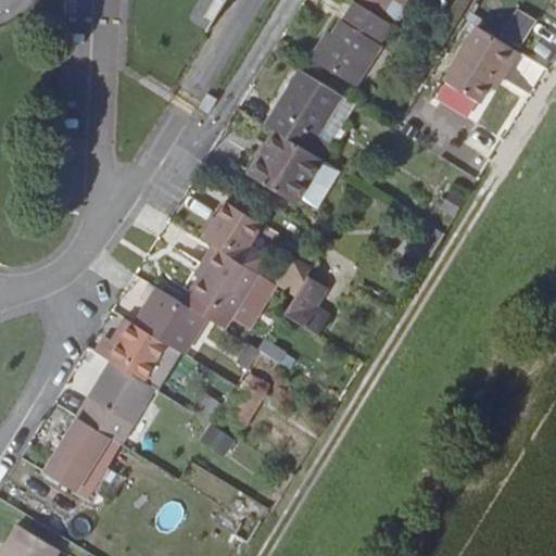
[(356,0),(356,1),(392,24),(407,0),(356,0)]
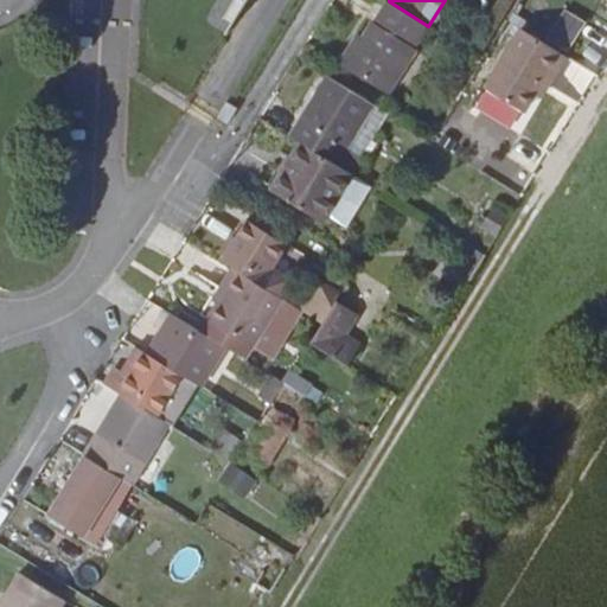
[(421,33),(384,10),(365,40),(360,38),(343,65),(379,89),(407,48),(409,49),(421,33)]
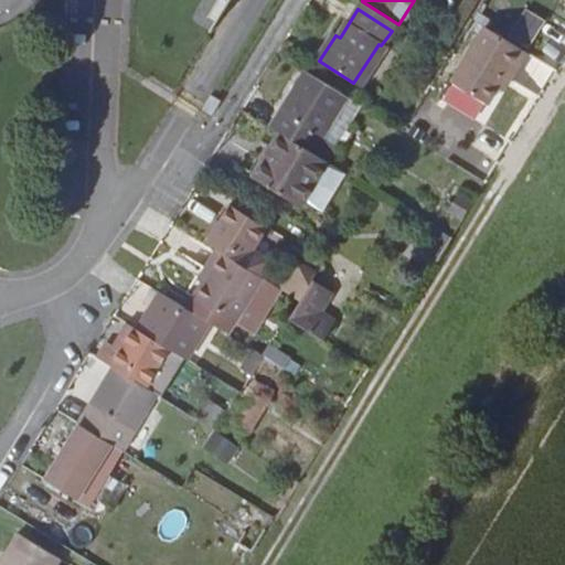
[(511,81),(528,54),(486,28),(462,65),(498,87),(504,76),(511,81)]
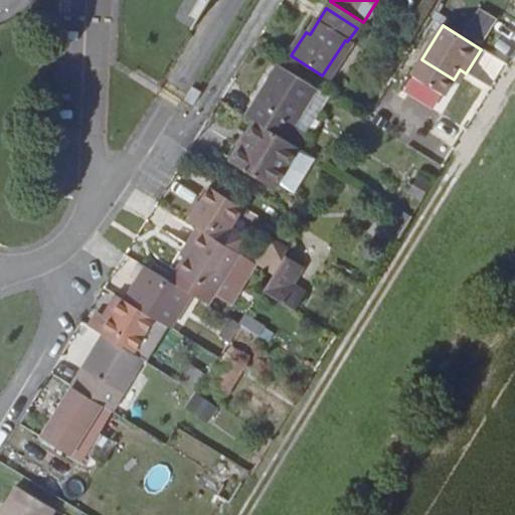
[(454,79),(421,59),(413,73),(445,95),(454,79)]
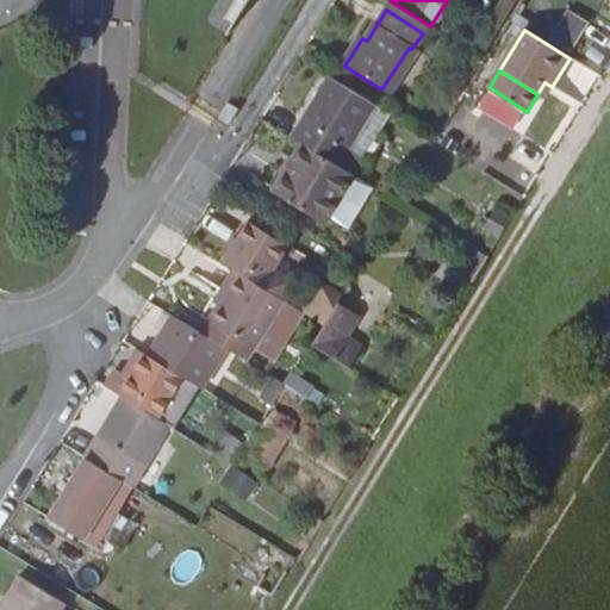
[(378,107),(332,80),(307,118),(354,147),(378,107)]
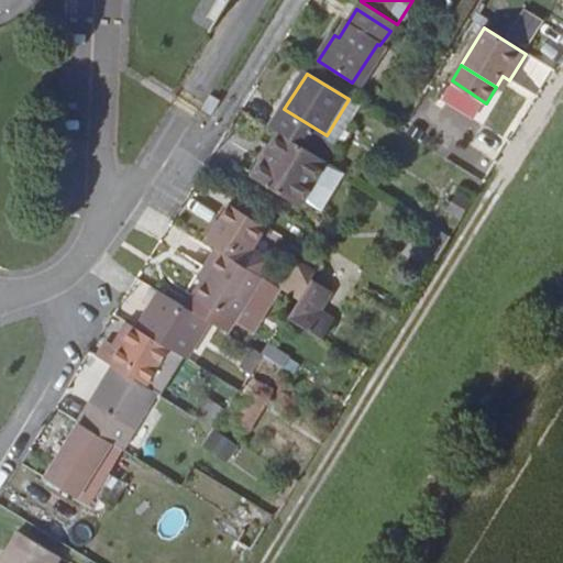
[(496,87),(501,91),(509,80),(503,76),(496,87)]
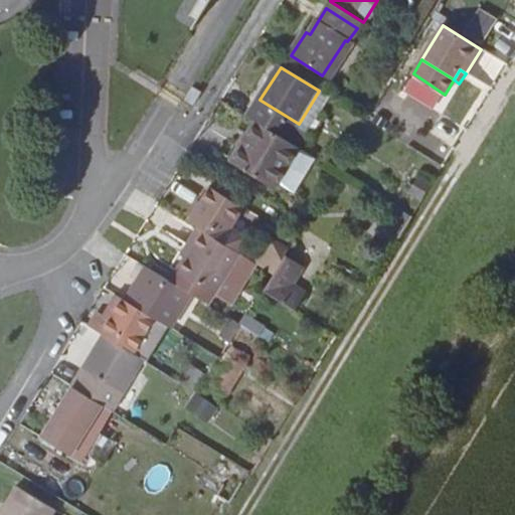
[(199,98),(208,86),(196,77),(188,90),(199,98)]
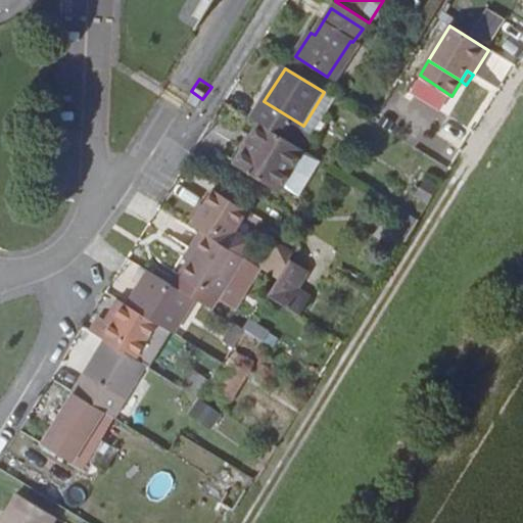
[(303,126),(264,101),(252,119),(258,124),(292,143),(303,126)]
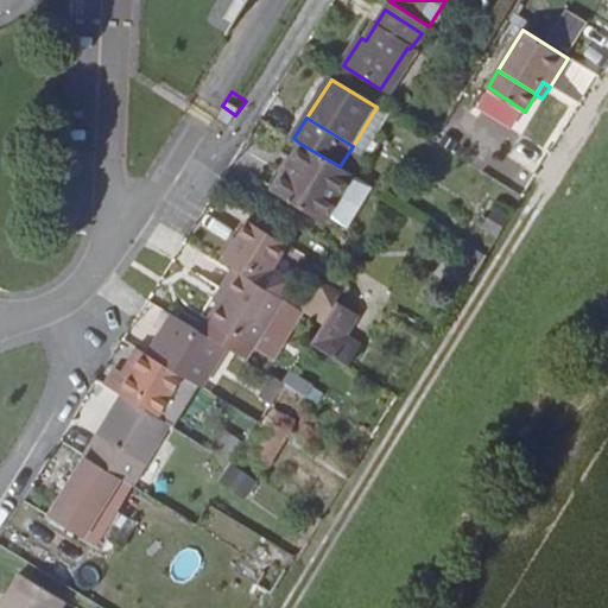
[(340,166),(301,144),(273,189),(323,221),(353,176),(340,166)]
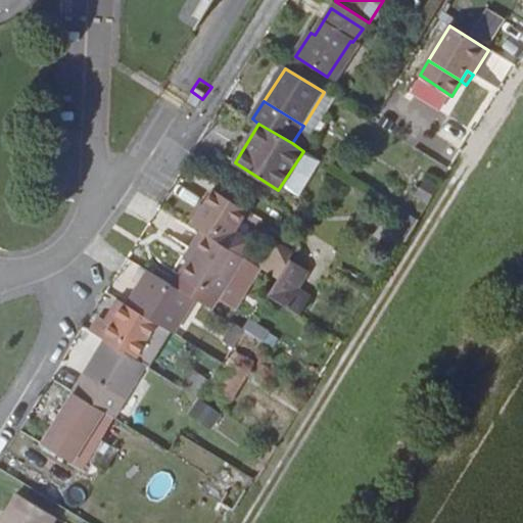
[(247,210),(212,189),(191,225),(201,231),(223,244),(226,246),(247,210)]
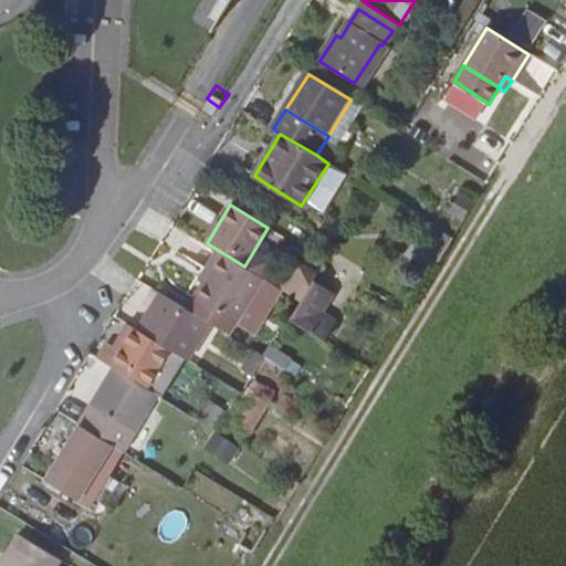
[(241,264),(218,250),(206,269),(211,272),(188,310),(211,324),(228,334),(263,278),(244,266),(241,264)]
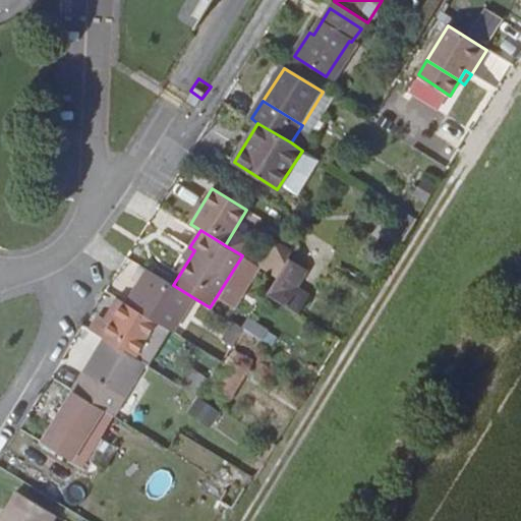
[(277,278),(285,265),(272,256),(263,269),(277,278)]
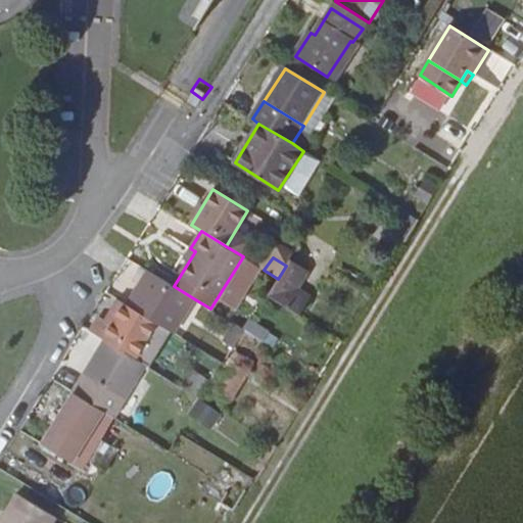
[(301,270),(289,262),(286,266),(278,279),(268,296),(297,316),(304,303),(288,292),(301,270)]
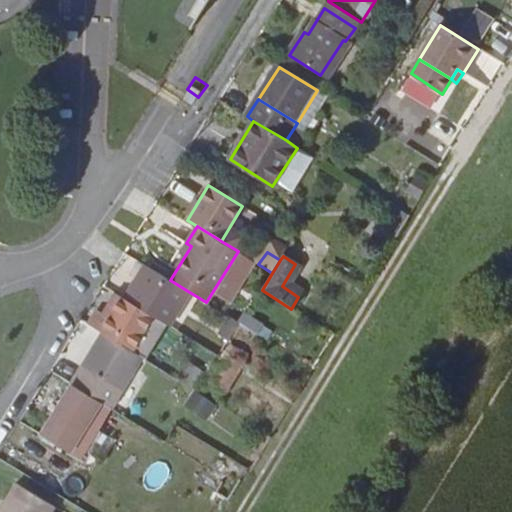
[(299,267),(295,264),(282,286),(298,297),(301,292),(289,284),(299,267)]
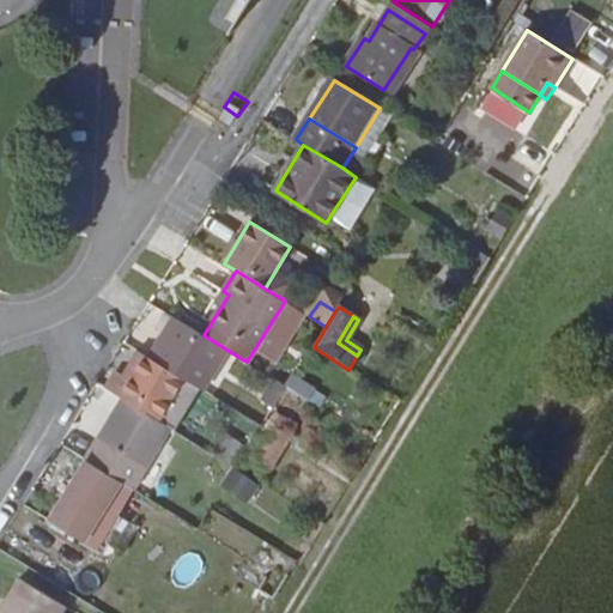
[(229,351),(176,319),(150,359),(184,381),(204,394),(229,351)]
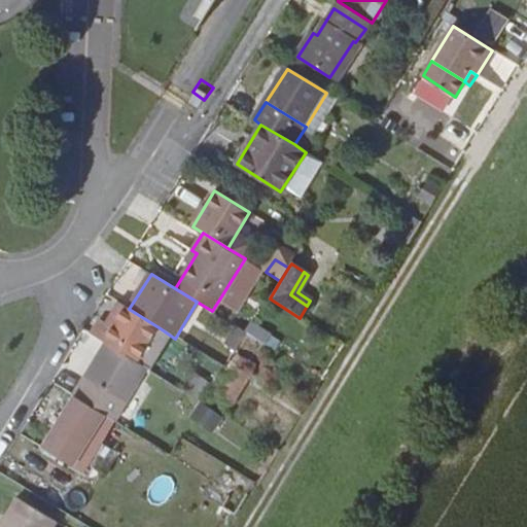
[(129,309),(124,306),(111,324),(102,318),(92,334),(108,344),(137,361),(151,339),(159,327),(129,309)]
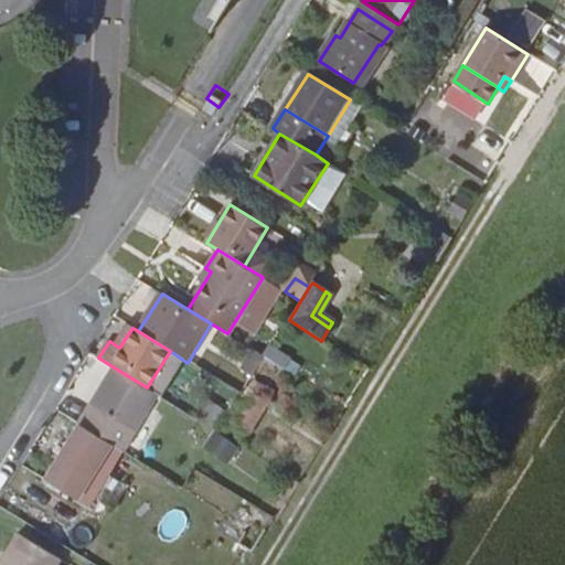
[(266,358),(254,351),(245,365),(256,372),(258,369),(266,358)]
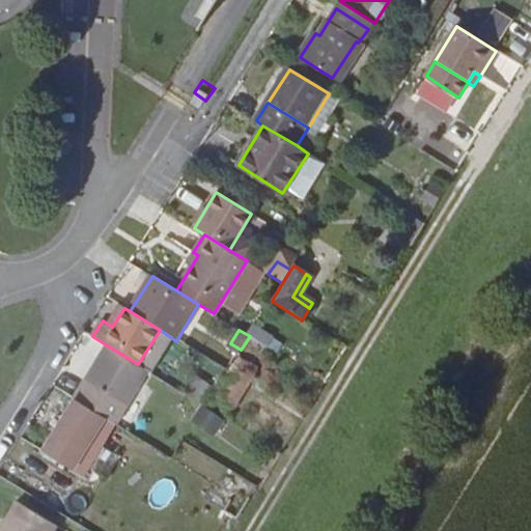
[(254,355),(261,343),(250,336),(243,346),(254,355)]
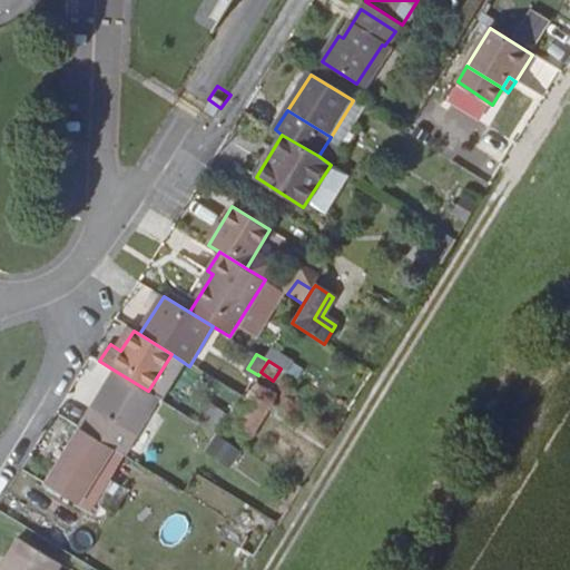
[(94,410),(135,438),(159,397),(148,391),(117,372),(94,410)]
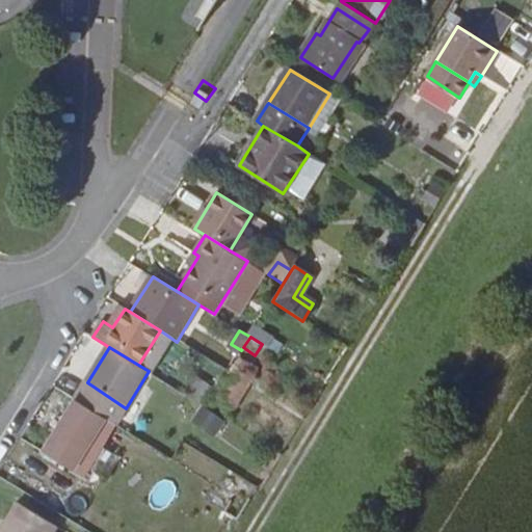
[(235,367),(215,396),(237,409),(261,372),(248,365),(244,372),(235,367)]
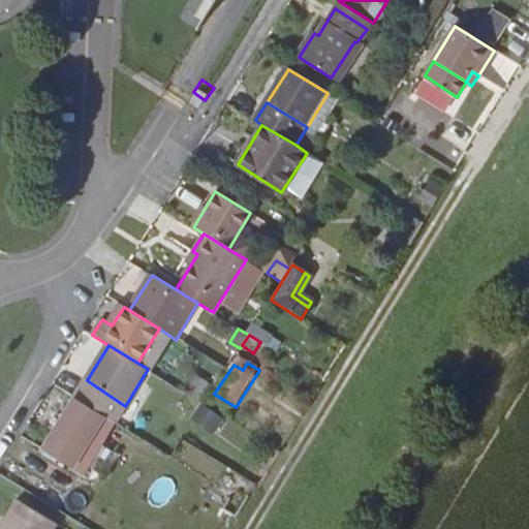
[(184,392),(206,405),(214,391),(192,377),(184,392)]
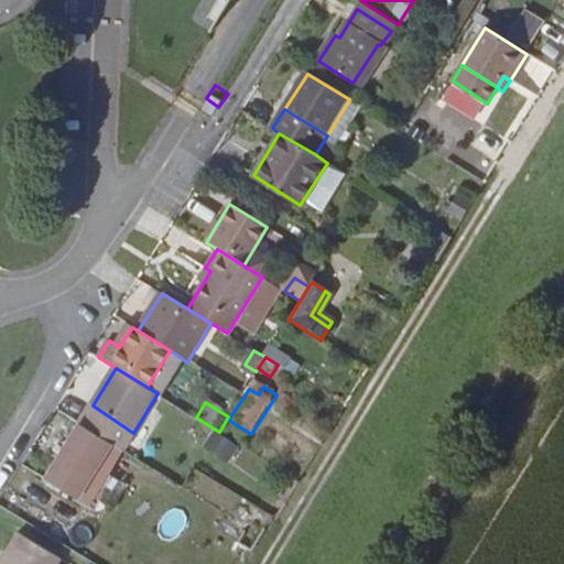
[(121,452),(133,433),(93,405),(80,425),(121,452)]
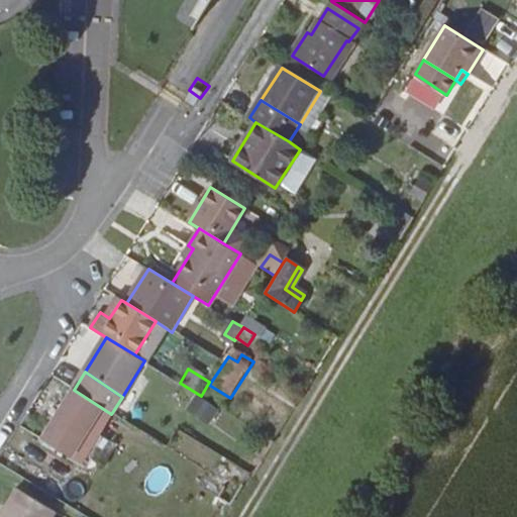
[(208,423),(218,407),(195,394),(186,410),(208,423)]
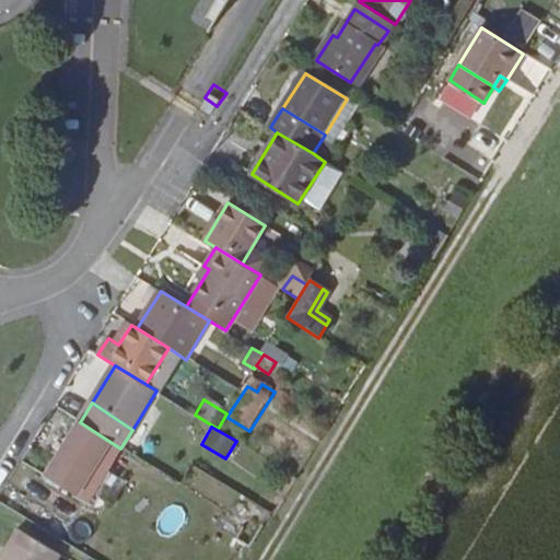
[(77,494),(97,459),(69,441),(47,475),(77,494)]
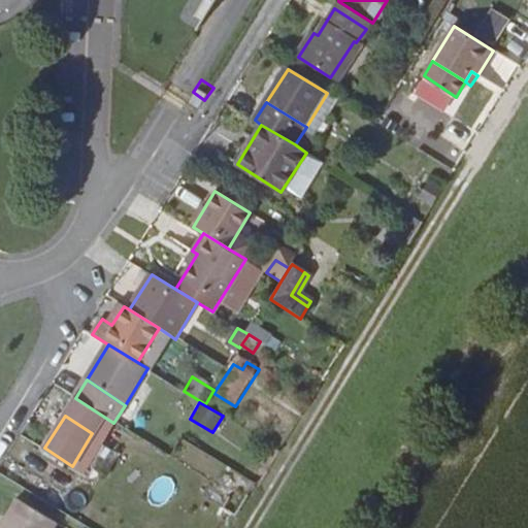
[(28,424),(20,436),(38,448),(46,435),(28,424)]
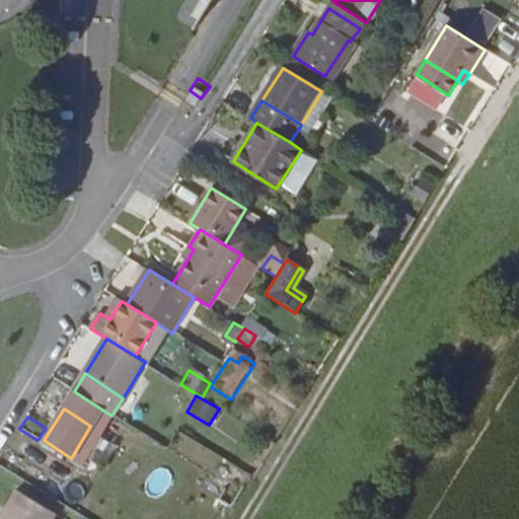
[(248,478),(217,458),(204,477),(221,490),(215,498),(230,506),(248,478)]
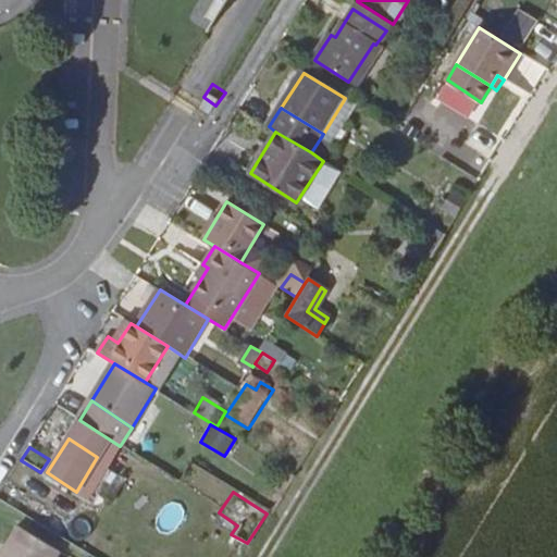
[(21,524),(0,556),(58,556),(62,552),(21,524)]
